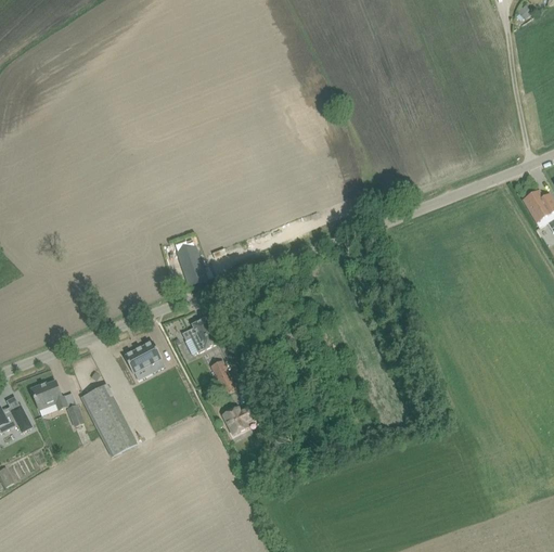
[(517,11),(524,18),(531,12),(524,4),(517,11)]
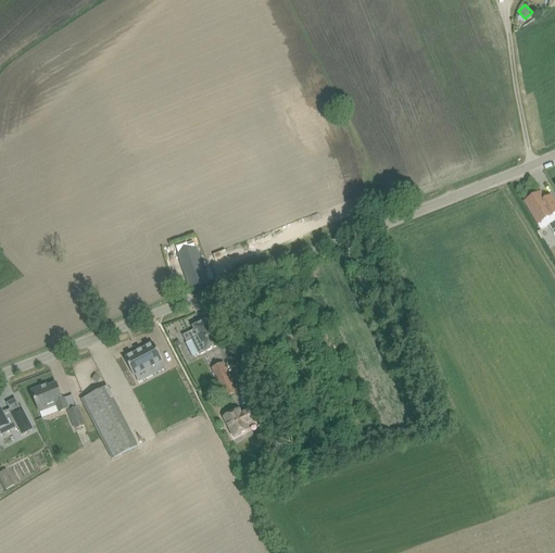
[(540,226),(554,216),(554,200),(552,193),(544,198),(539,188),(524,198),(540,226)]
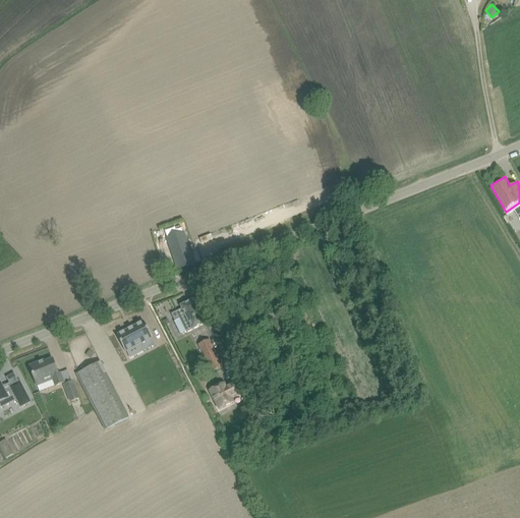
[(166,234),(174,257),(177,268),(194,262),(182,229),(166,234)]
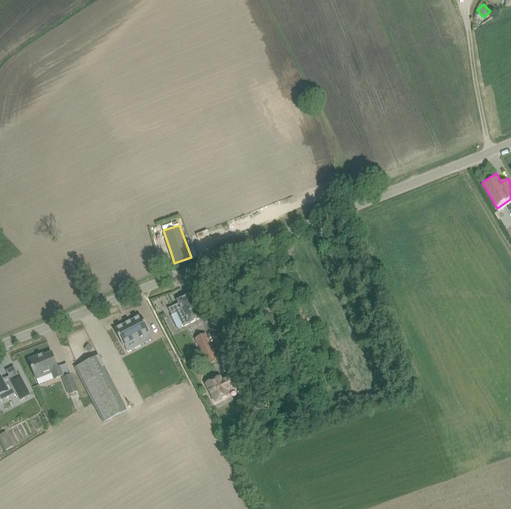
[(178,301),(173,304),(168,307),(171,312),(176,310),(183,324),(200,315),(189,292),(177,298),(178,301)]
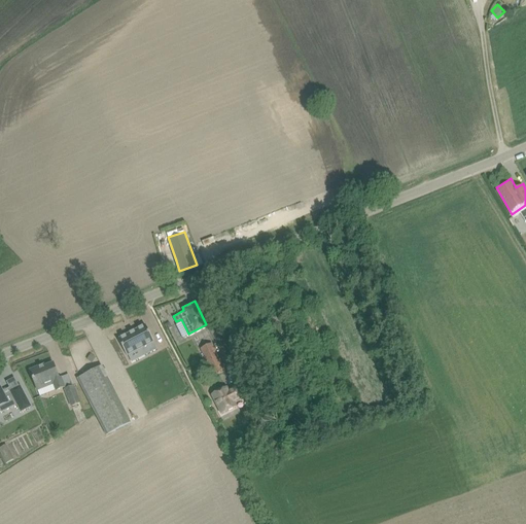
[(145,322),(117,337),(126,353),(140,345),(144,353),(156,347),(152,339),(153,339),(145,322)]
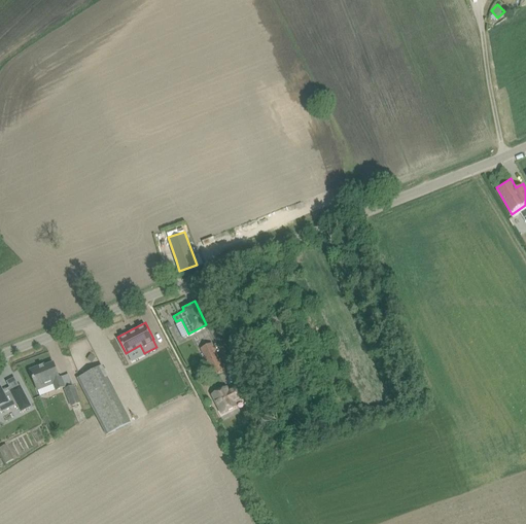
[(224,370),(211,341),(200,346),(213,375),(224,370)]
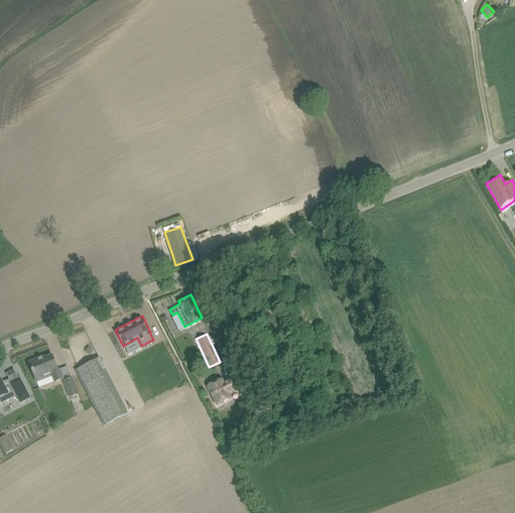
[(37,357),(28,361),(35,380),(51,374),(53,380),(62,376),(58,367),(57,368),(51,353),(38,359),(37,357)]
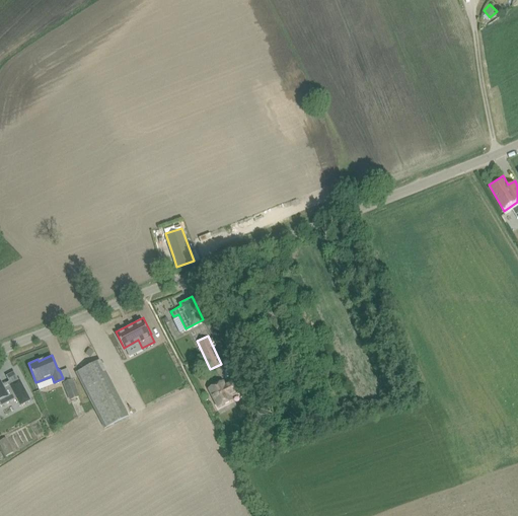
[(76,371),(104,426),(128,414),(99,358),(76,371)]
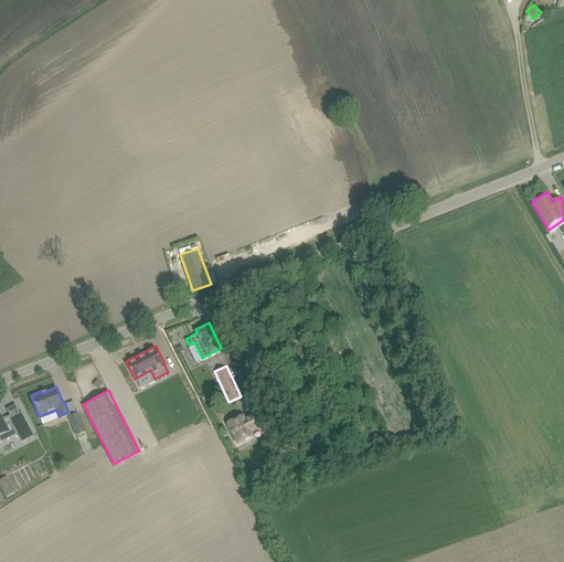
[(32,433),(21,411),(10,416),(10,417),(4,421),(0,412),(0,439),(1,438),(18,431),(22,438),(32,433)]
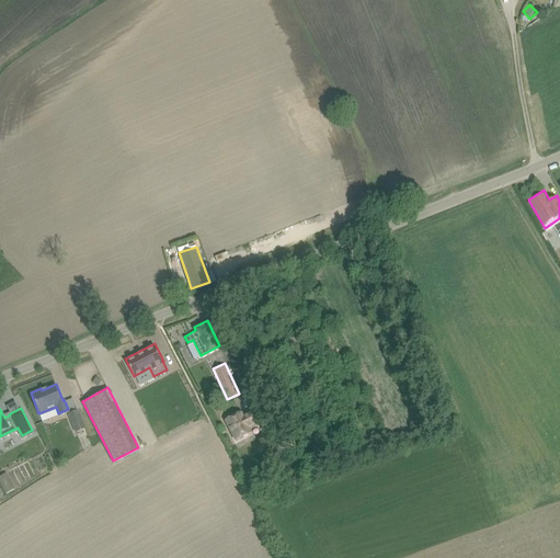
[(260,421),(253,408),(242,413),(240,410),(225,418),(227,421),(226,422),(228,425),(229,426),(233,434),(240,431),(242,434),(251,430),(249,426),(260,421)]
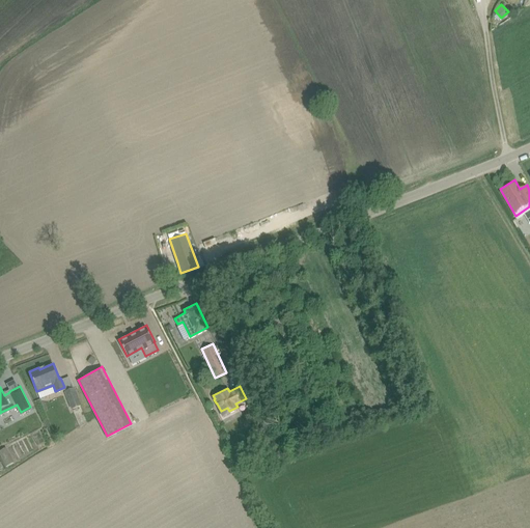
[(80,404),(74,387),(64,390),(71,407),(80,404)]
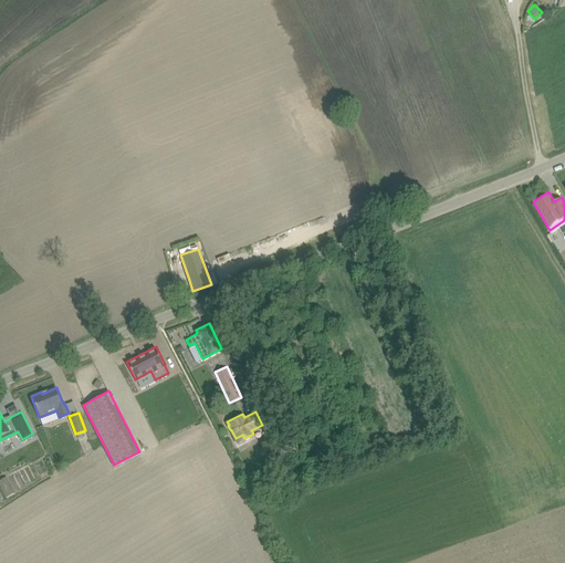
[(0,485),(6,494),(13,490),(6,475),(0,478),(0,485)]
